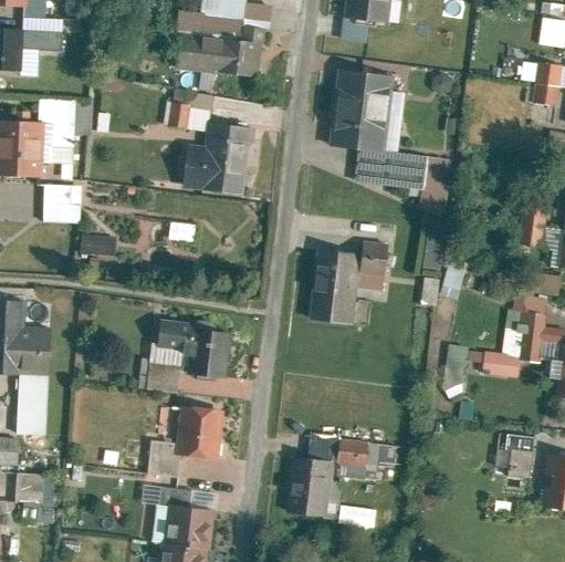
[(0,0),(0,4),(23,6),(23,16),(45,17),(45,0),(0,0)]
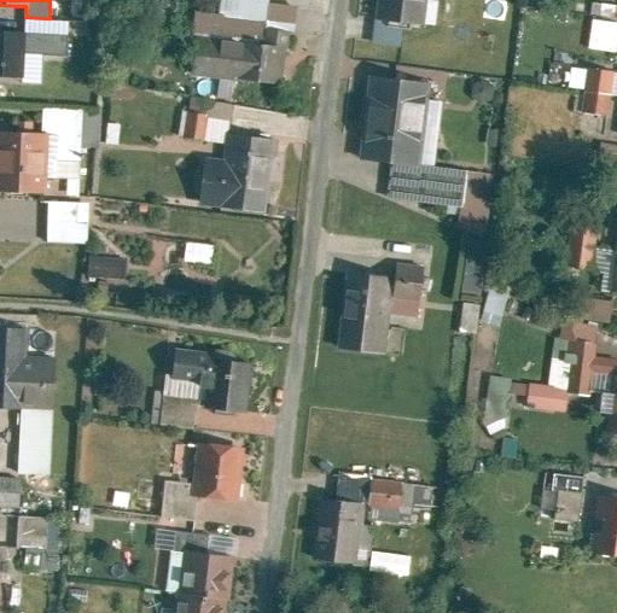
[(220,0),(219,13),(266,19),(268,0),(220,0)]
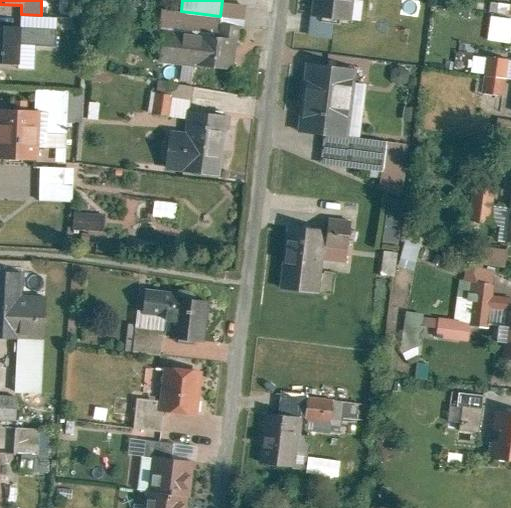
[(313,0),(311,16),(351,21),(354,0),(313,0)]
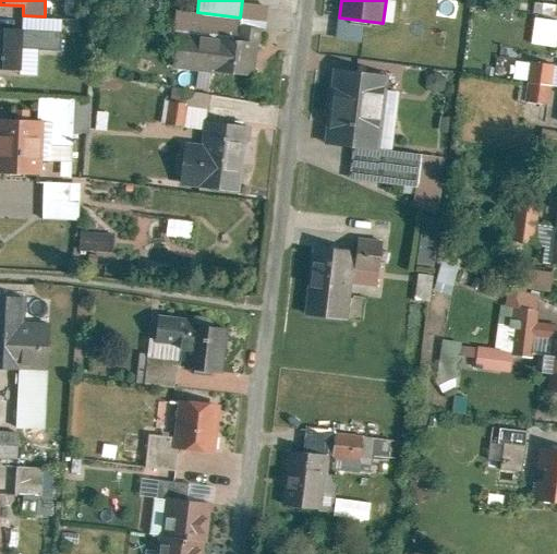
[(556,12),(556,0),(534,0),(533,10),(556,12)]
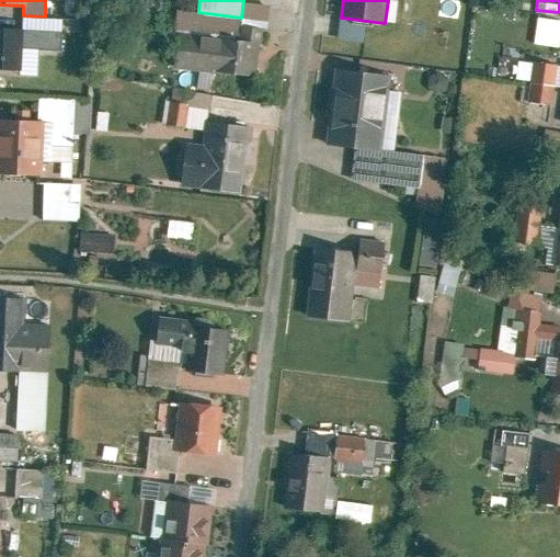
[(270,6),(244,2),(243,16),(267,20),(270,6)]
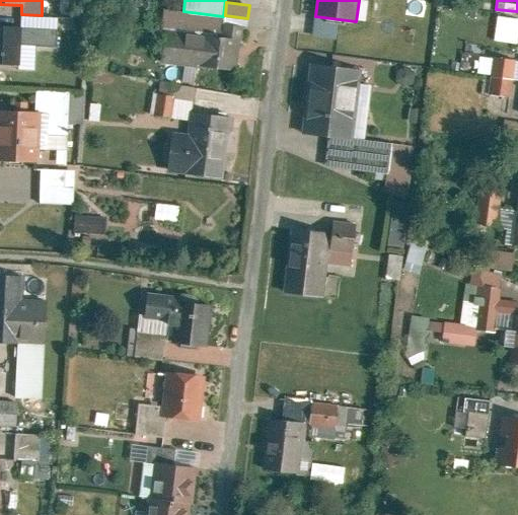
[(222,17),(187,13),(187,12),(164,9),(161,30),(220,38),(222,17)]
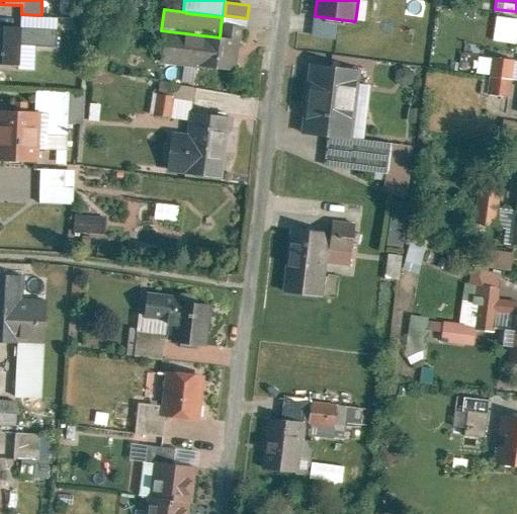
[(516,13),(496,12),(494,37),(516,38),(516,13)]
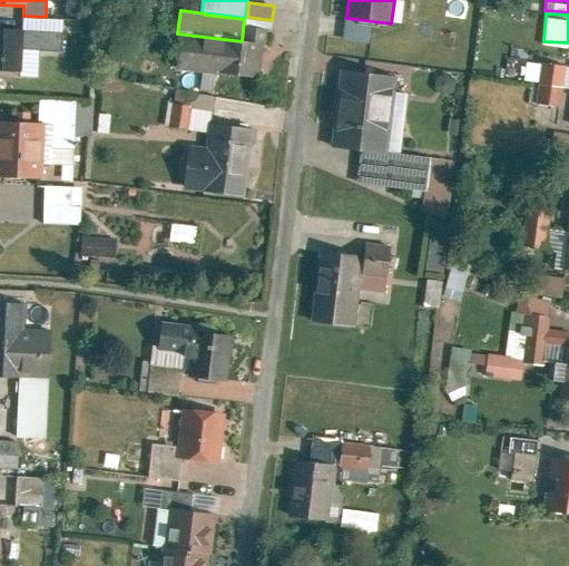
[(268,29),(244,26),(242,41),(266,45),(268,29)]
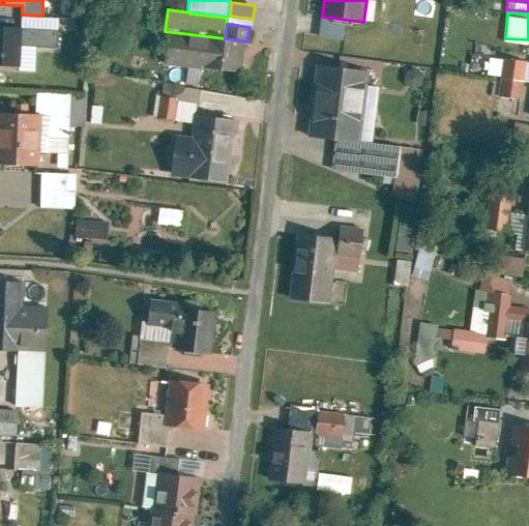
[(0,64),(20,65),(21,46),(22,28),(0,26),(0,64)]
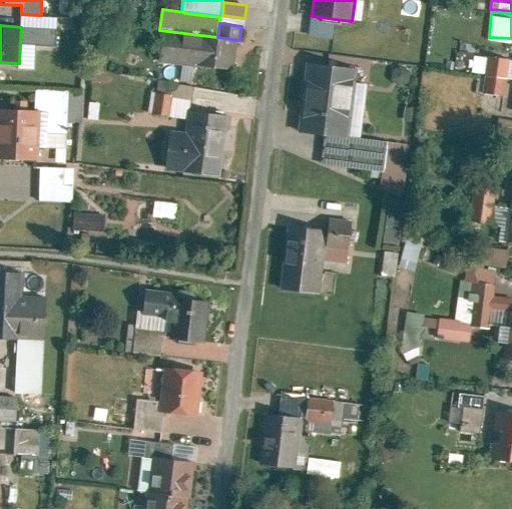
[(58,29),(21,27),(20,44),(57,46),(58,29)]
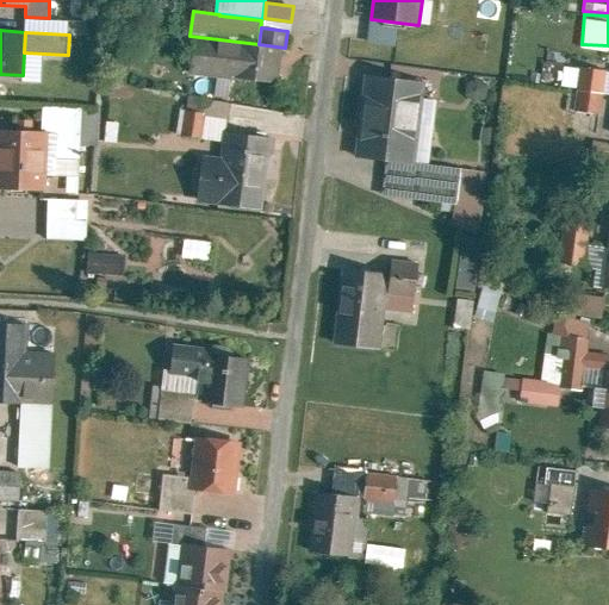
[(192,72),(279,82),(283,48),(197,37),(192,72)]
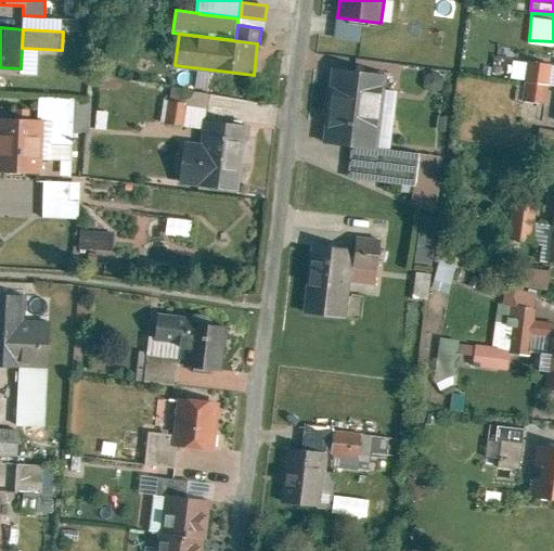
[(546,103),(552,65),(528,62),(523,100),(546,103)]
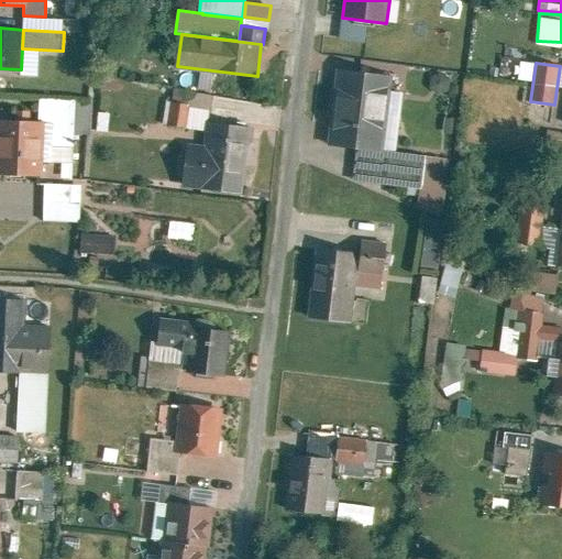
[(337,69),(328,145),(384,152),(393,76),(337,69)]
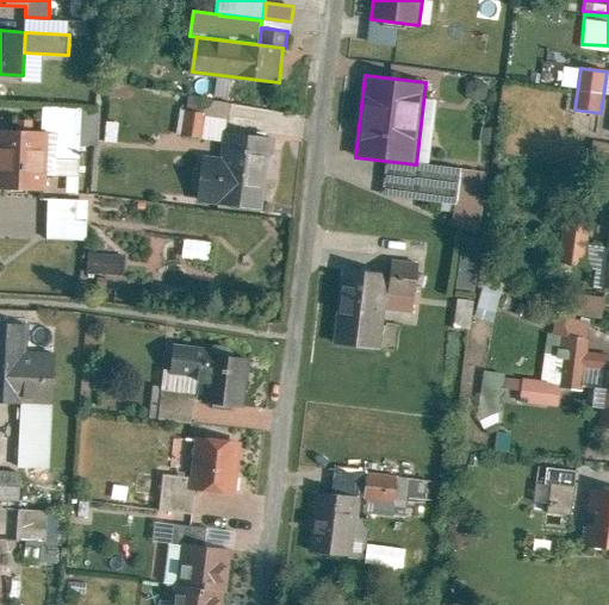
[(478,79),(468,82),(466,94),(476,101),(486,97),(488,85),(478,79)]
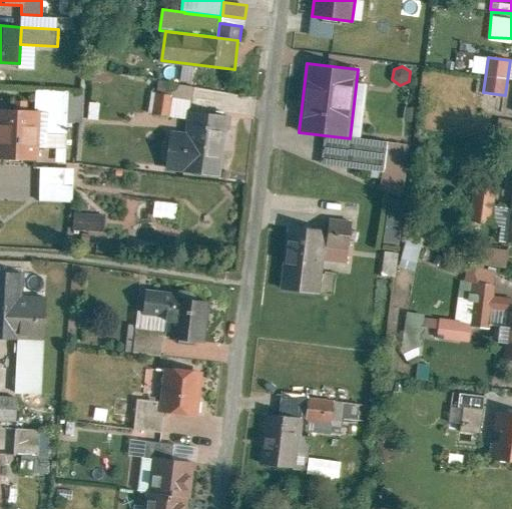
[(36,88),(34,111),(0,109),(0,159),(38,161),(39,146),(65,147),(67,115),(68,90),(36,88)]
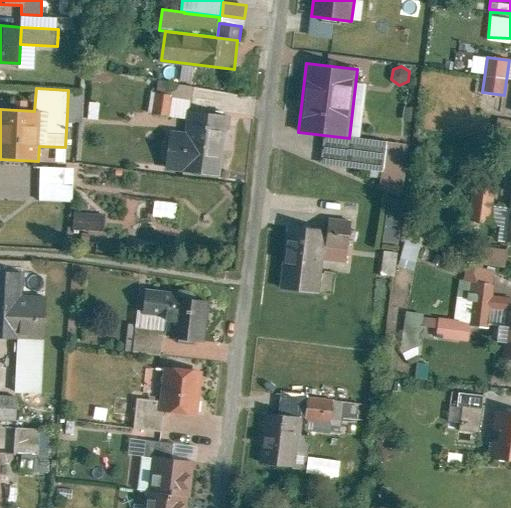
[(84,91),(68,90),(67,115),(82,116),(84,91)]
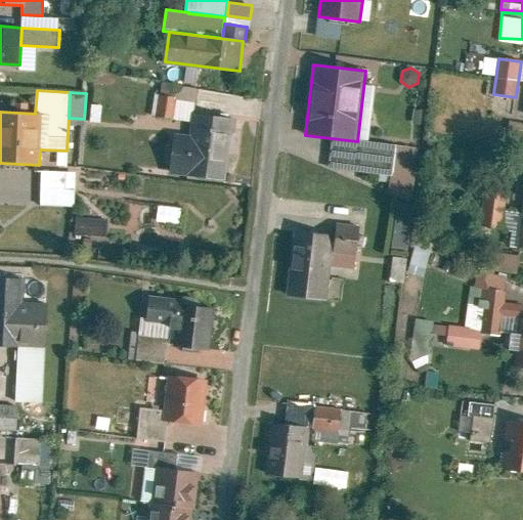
[(156,116),(173,118),(177,97),(160,94),(156,116)]
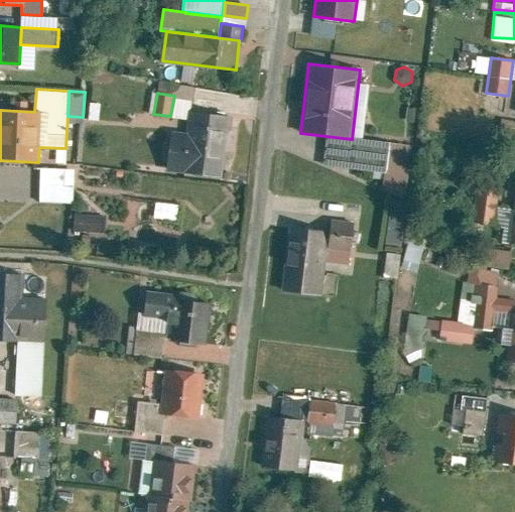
[(167,170),(223,177),(230,117),(188,112),(186,132),(172,130),(167,170)]
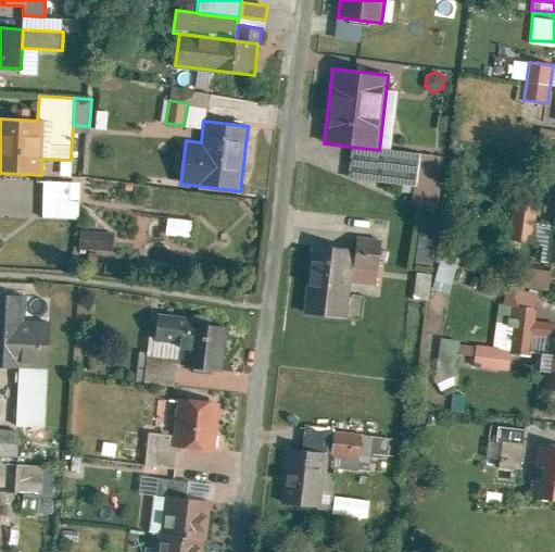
[(353,147),(349,178),(416,186),(414,203),(436,214),(442,158),(353,147)]
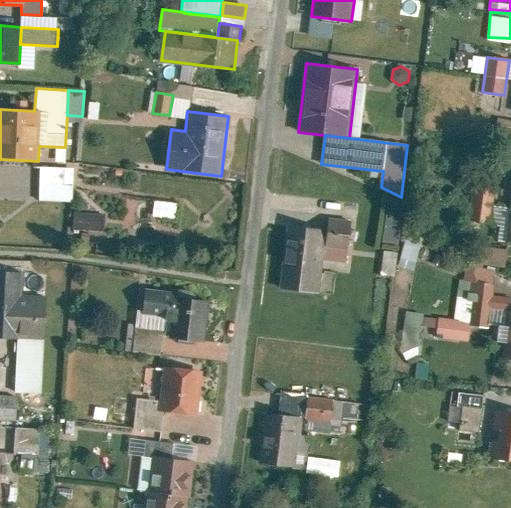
[(73,167),(40,166),(38,201),(71,202),(73,167)]
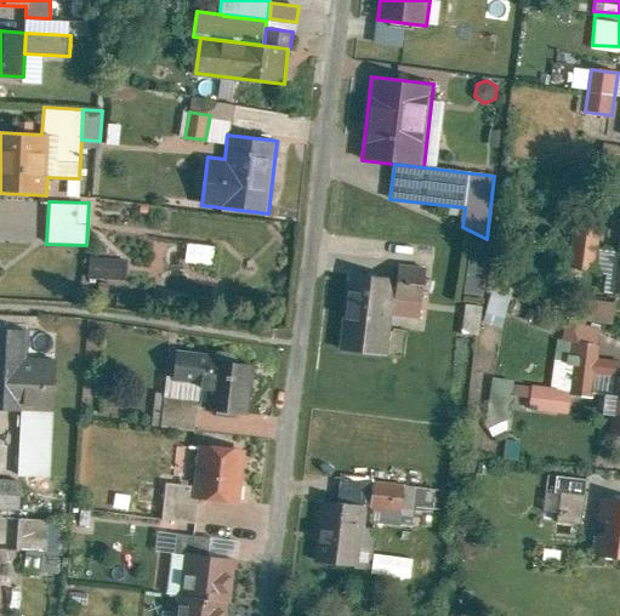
[(595,272),(601,228),(574,224),(568,268),(595,272)]
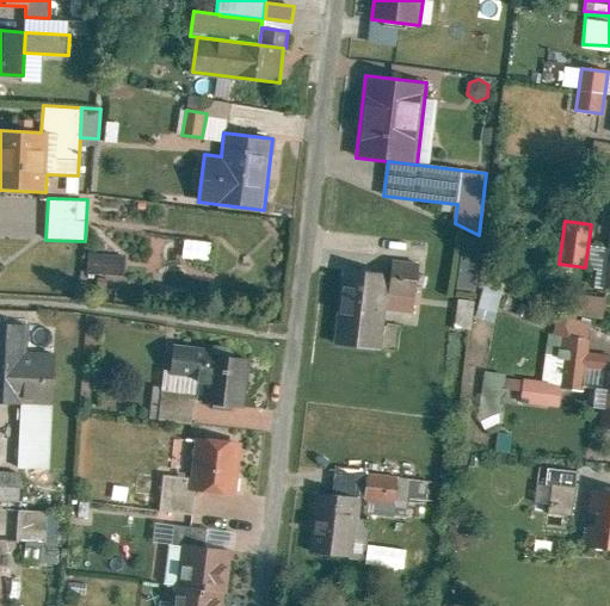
[(463,235),(457,289),(475,290),(480,237),(463,235)]
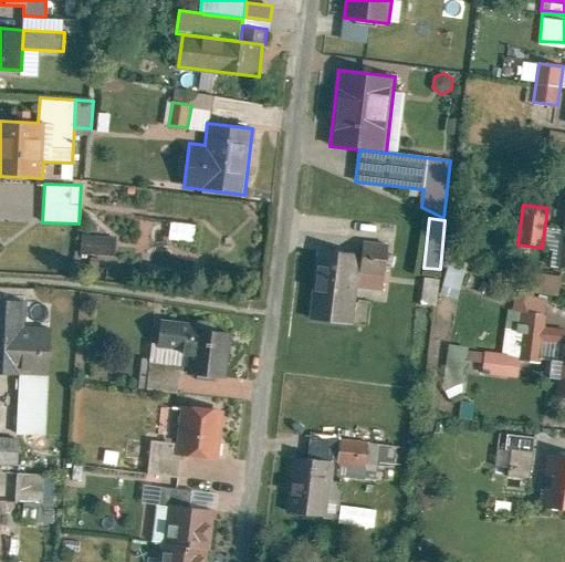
[(195,224),(171,220),(169,238),(192,241),(195,224)]
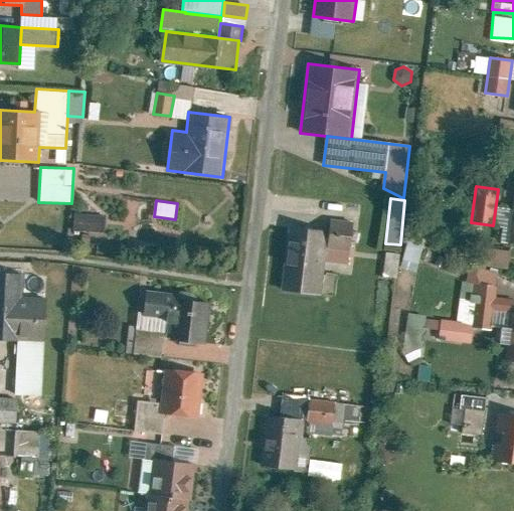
[(105,215),(78,213),(77,229),(104,231),(105,215)]
